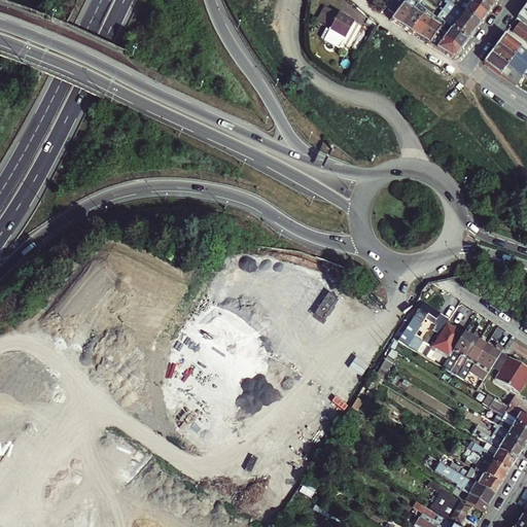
[(399,10),(408,0),(391,0),(389,3),(399,10)]
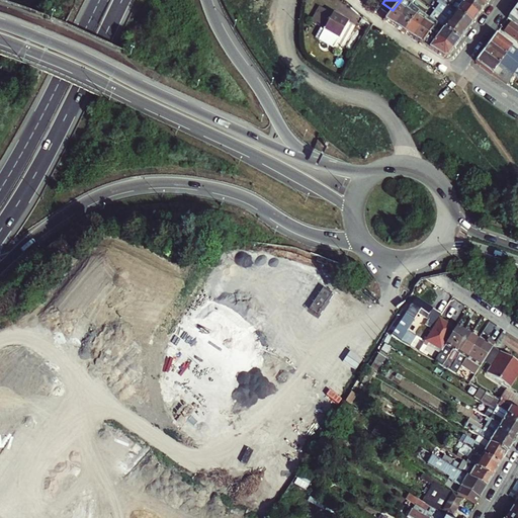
[(395,26),(407,10),(409,7),(411,4),(405,0),(401,0),(393,10),(385,20),(395,26)]
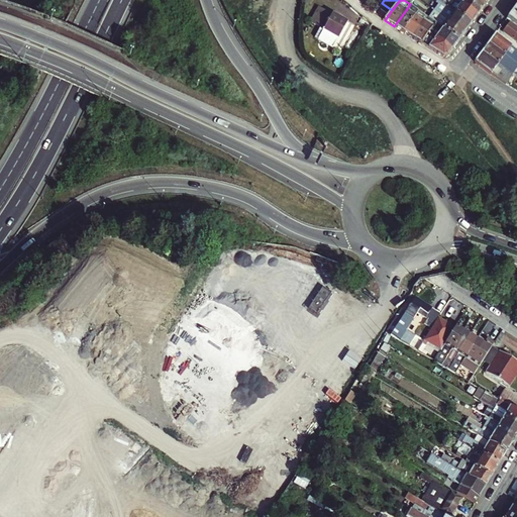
[(441,15),(464,32),(471,24),(447,6),(438,0),(437,2),(441,5),(436,11),(441,15)]
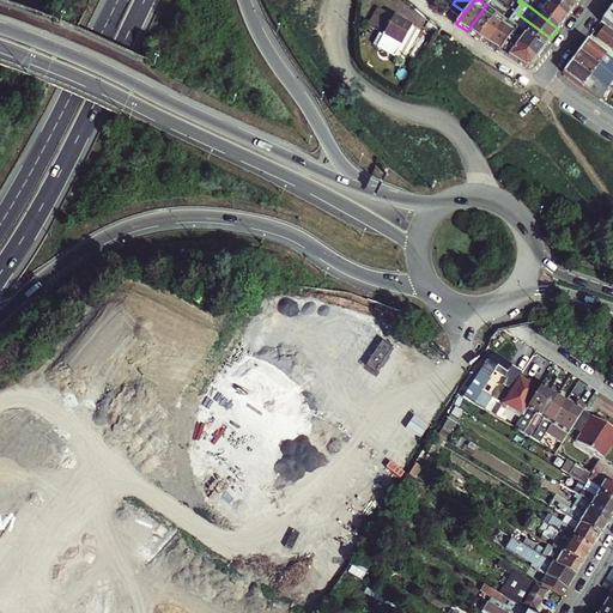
[(565,19),(539,0),(530,0),(529,1),(528,0),(520,0),(530,7),(558,29),(565,19)]
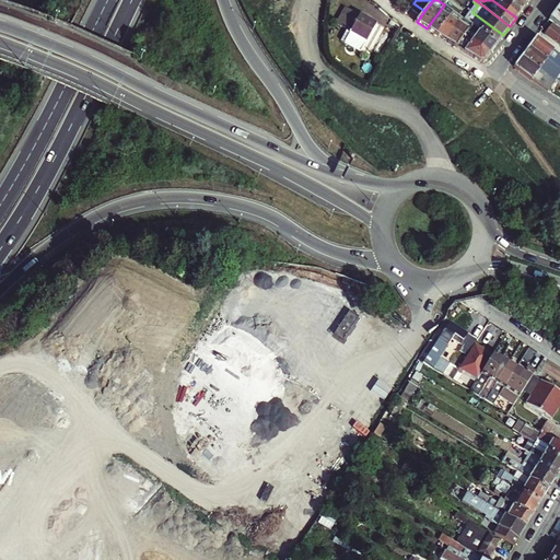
[(492,0),(516,18),(523,9),(511,0),(492,0)]
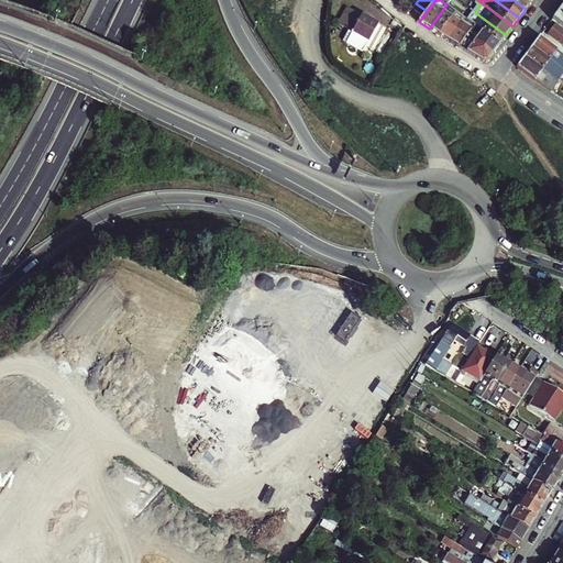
[(562,3),(552,20),(562,28),(562,3)]
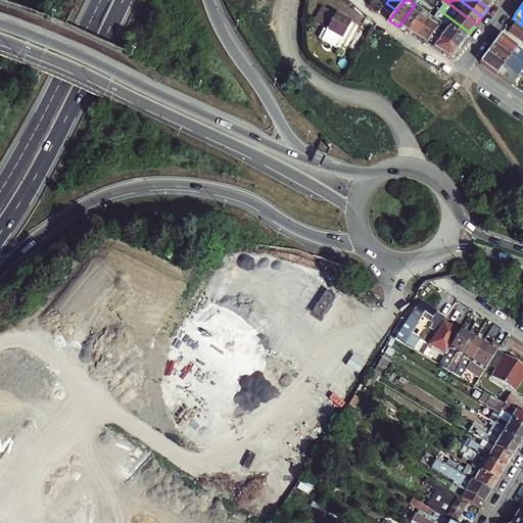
[(311,21),(326,30),(335,14),(320,5),(311,21)]
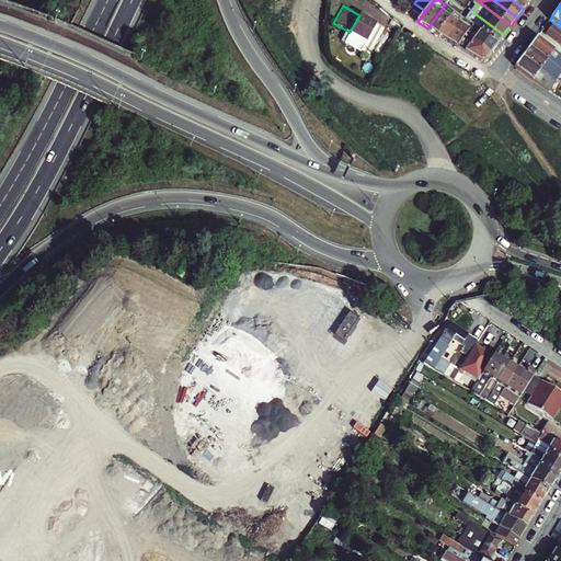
[(427,29),(437,34),(449,18),(443,13),(441,11),(427,29)]
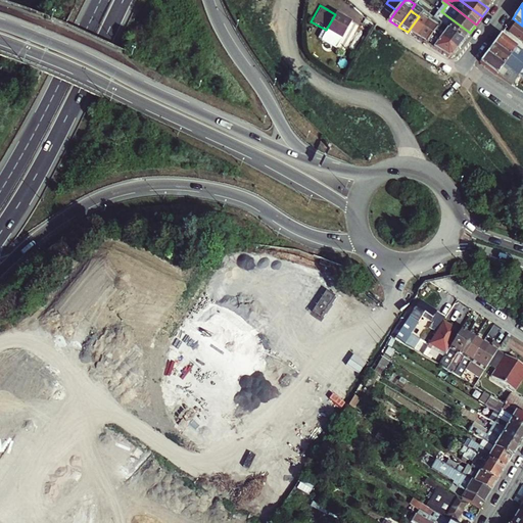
[(408,32),(417,38),(432,16),(423,10),(419,16),(408,32)]
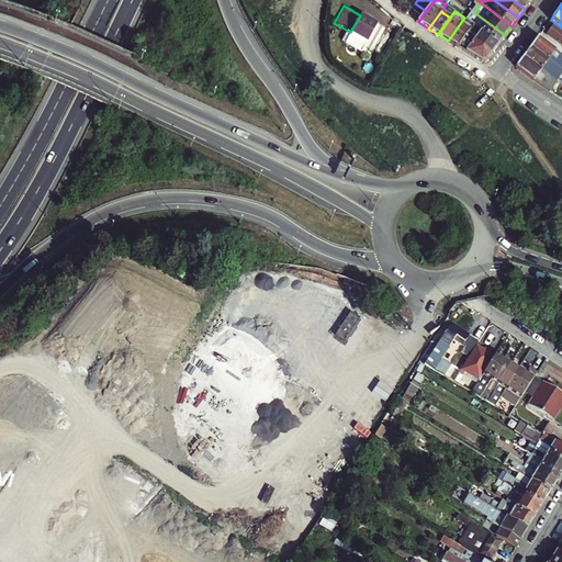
[(369,55),(383,29),(360,15),(350,32),(345,42),(369,55)]
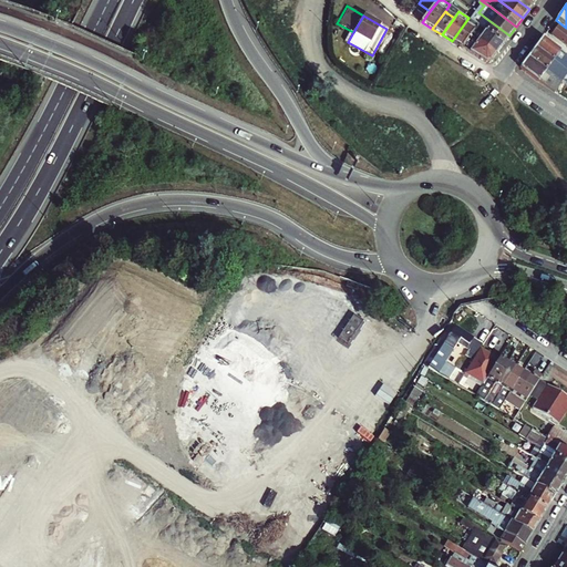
[(477,24),(477,26),(503,44),(509,35),(484,17),(478,23),(477,24)]
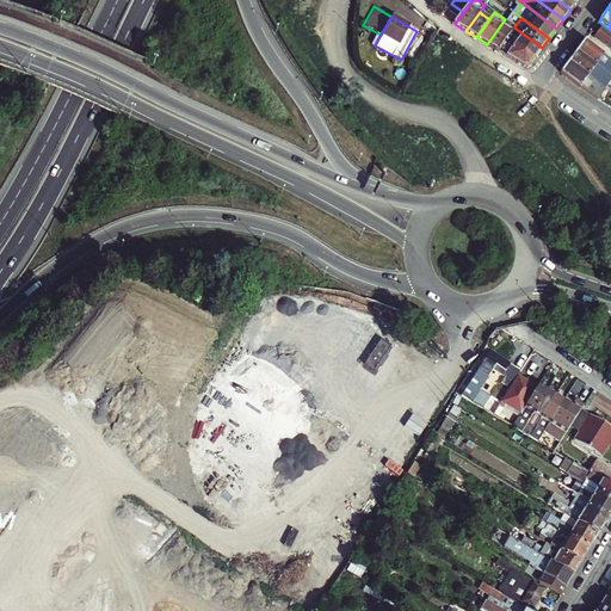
[(510,35),(511,34),(514,28),(514,26),(512,25),(508,23),(505,19),(487,44),(498,51),(507,38),(510,35)]
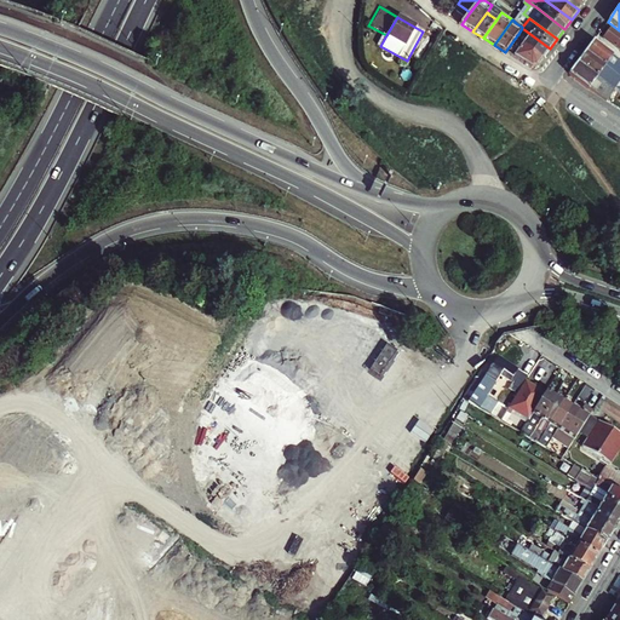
[(619,33),(612,27),(603,39),(619,50),(619,33)]
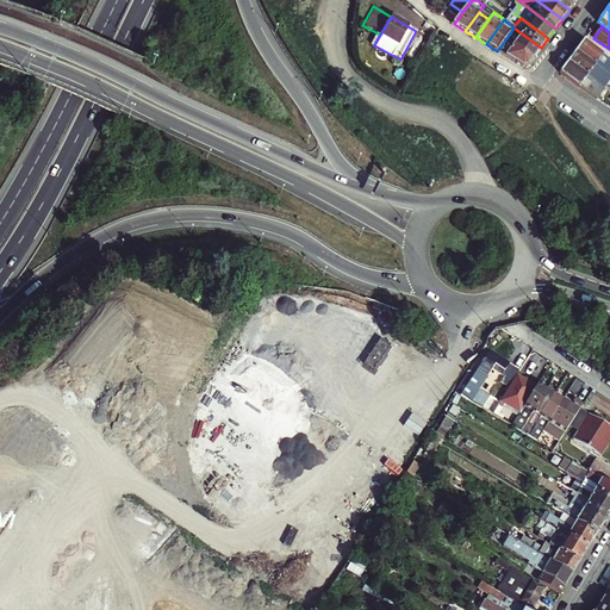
[(516,42),(515,44),(534,58),(541,48),(514,27),(510,33),(518,39),(516,42)]
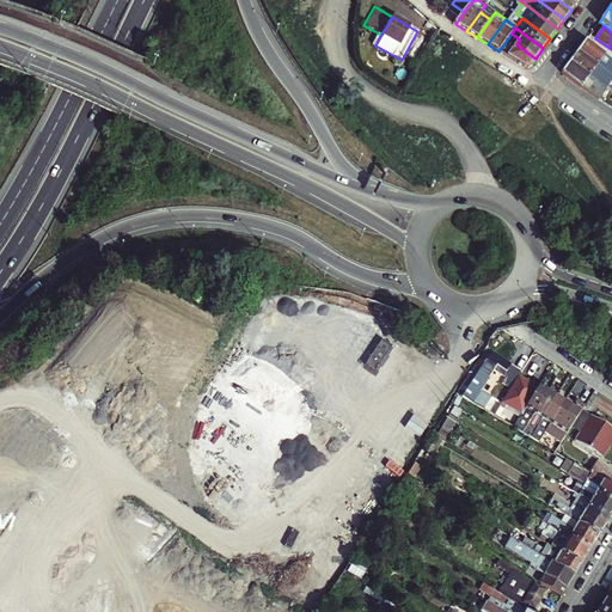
[(499,51),(525,67),(530,66),(536,59),(516,44),(513,48),(508,44),(510,40),(508,38),(499,51)]
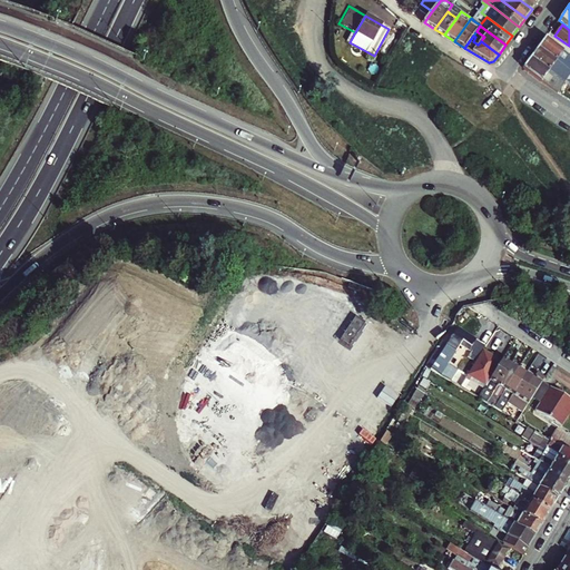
[(569,65),(569,56),(546,38),(541,43),(538,48),(567,69),(569,65)]
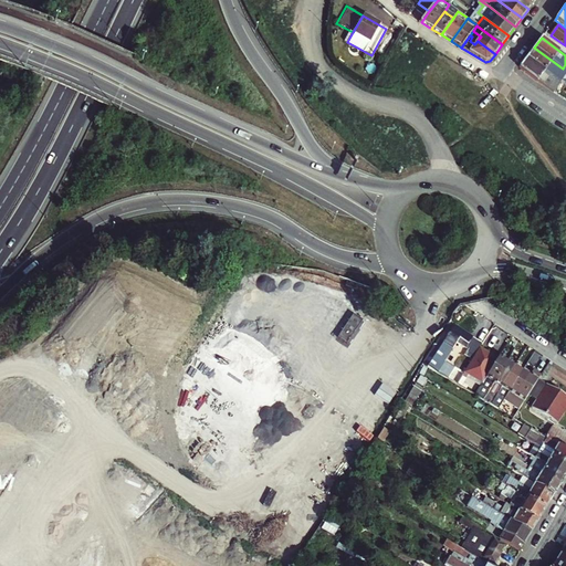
[(534,48),(527,58),(555,79),(563,69),(534,48)]
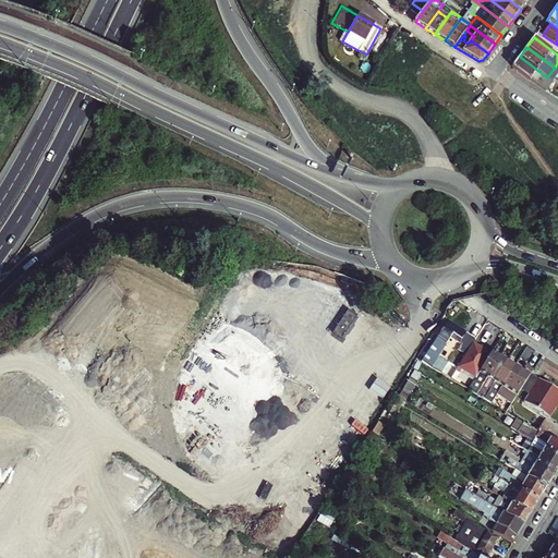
[(547,77),(520,57),(512,65),(544,89),(552,80),(547,77)]
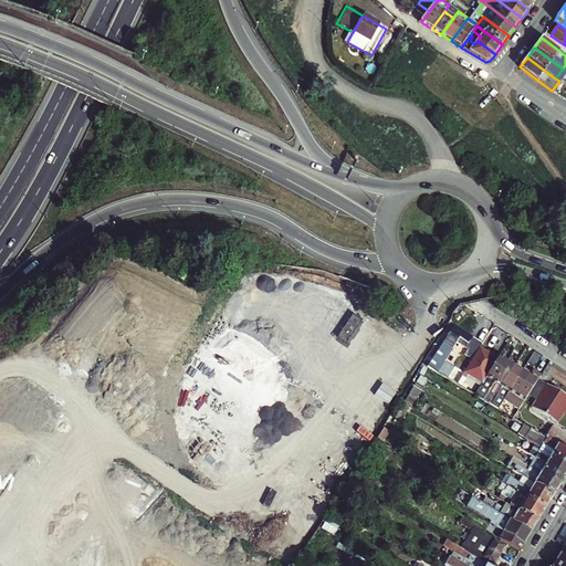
[(447,324),(423,364),(427,366),(452,327),(447,324)]
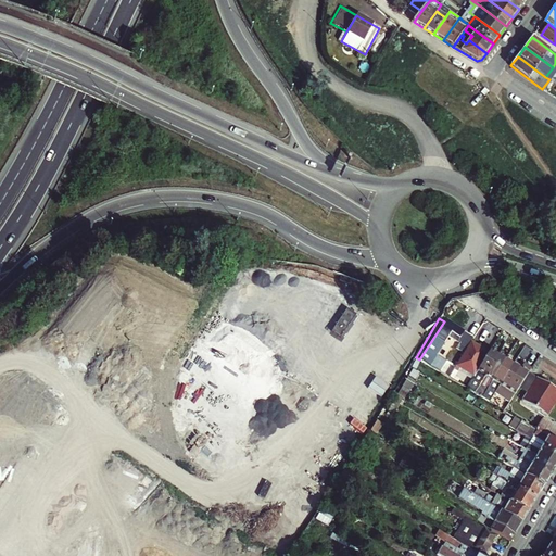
[(470,342),(472,338),(445,320),(444,321),(419,359),(439,371),(446,361),(437,354),(449,336),(458,342),(456,348),(464,352),(470,342)]
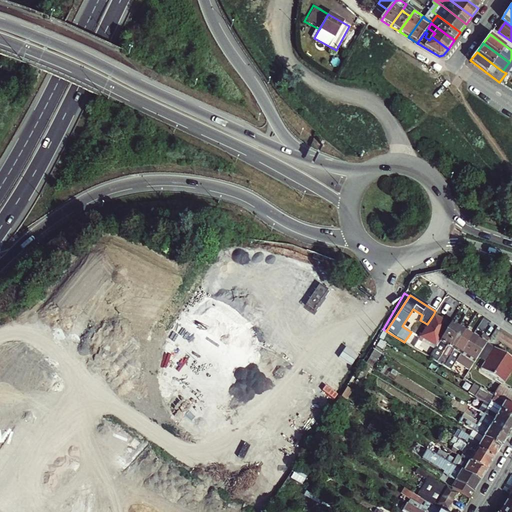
[(427,324),(417,340),(422,342),(424,338),(428,341),(441,320),(433,315),(427,324)]
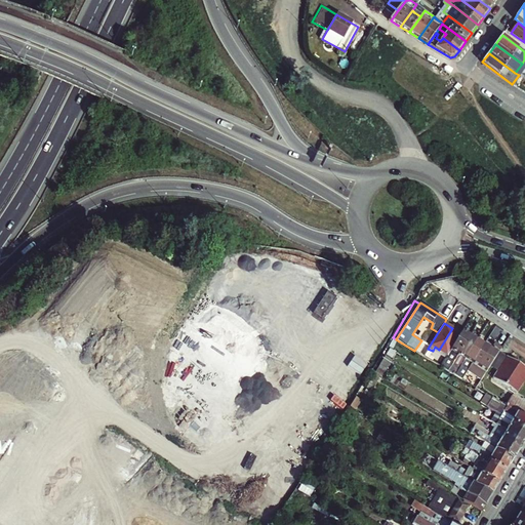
[(452,328),(439,350),(447,355),(450,351),(460,333),(452,328)]
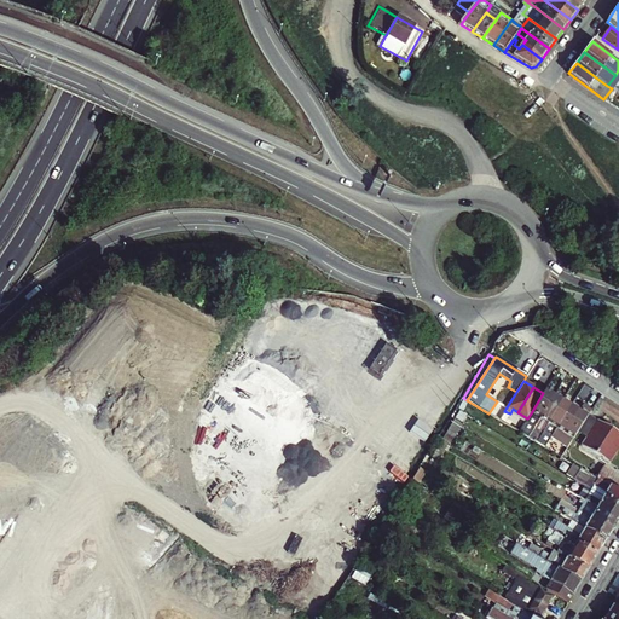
[(531,414),(539,418),(554,393),(547,388),(543,393),(531,414)]
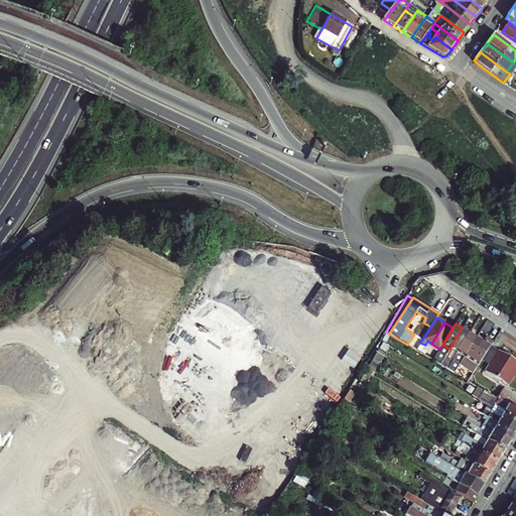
[(462,328),(449,349),(445,356),(440,365),(446,368),(449,363),(469,332),(462,328)]
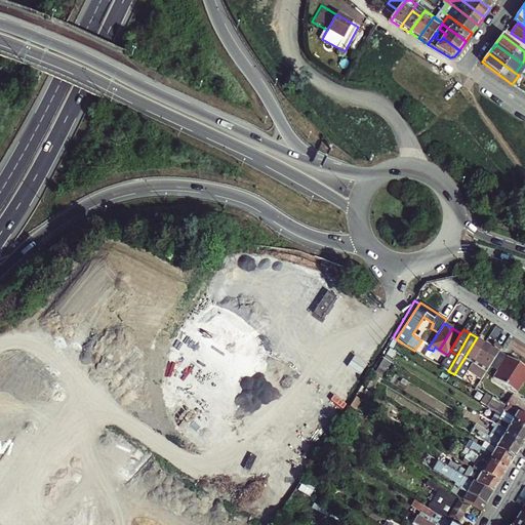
[(477,337),(457,369),(454,374),(461,378),(467,370),(484,341),(477,337)]
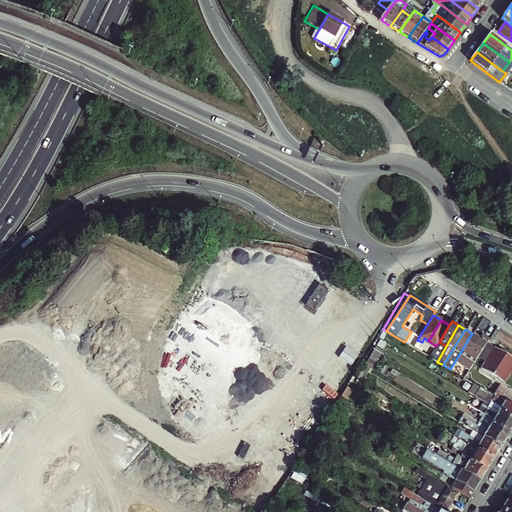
[(472,333),(455,361),(462,366),(479,338),(472,333)]
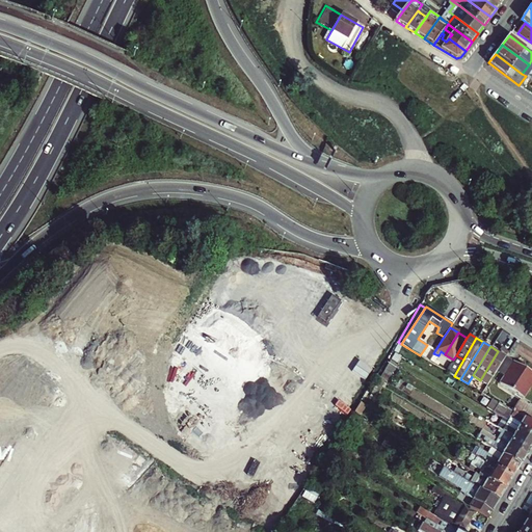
[(498,351),(480,380),(488,384),(493,376),(505,356),(508,352),(500,347),(498,351)]
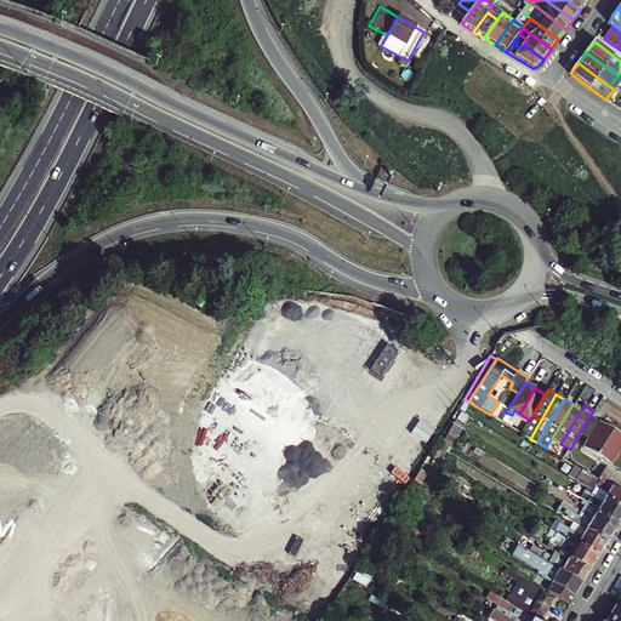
[(528,423),(536,428),(541,420),(533,415),(529,420),(528,423)]
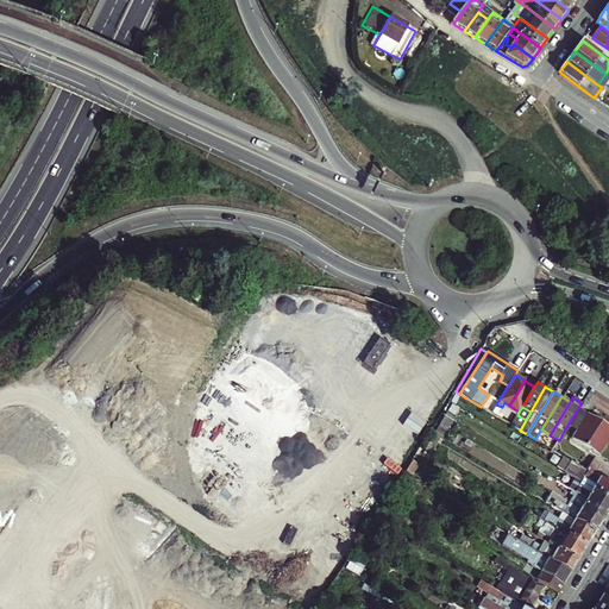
[(578,408),(564,431),(571,435),(585,412),(578,408)]
